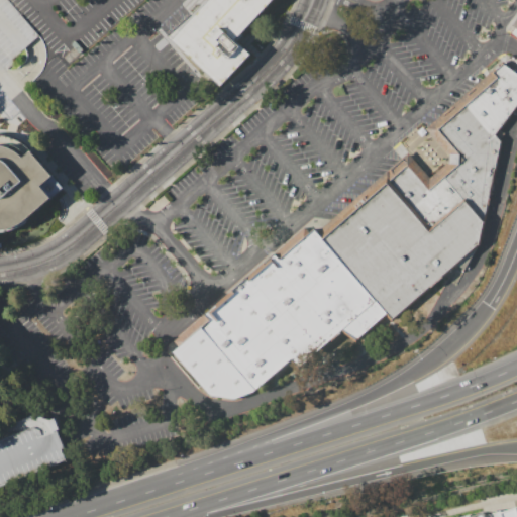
[(172,39),(208,0),(272,0),(234,40),(250,55),(221,86),(172,39)]
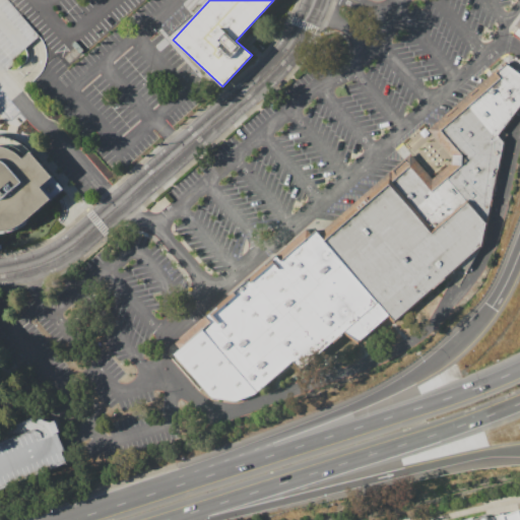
[(519,15),(509,31),(519,39),(519,15)]
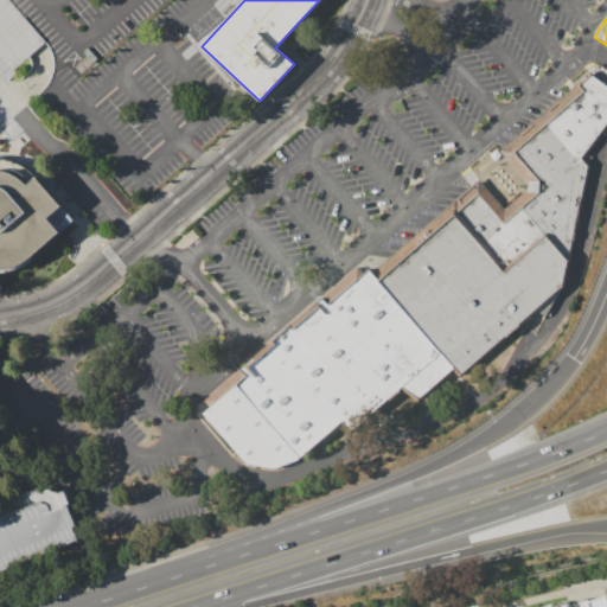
[(203,413),(247,376),(241,369),(324,298),(330,304),(370,267),(375,274),(479,181),(503,211),(531,189),(502,151),(589,77),(606,89),(606,128),(581,163),(588,168),(562,293),(462,379),(454,370),(421,400),(404,388),(352,433),(344,422),(300,458),(276,468),(248,464),(203,413)]
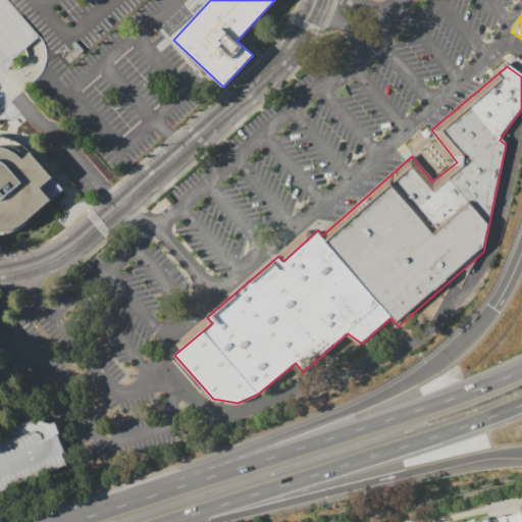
[(24,223),(51,201),(41,189),(52,178),(32,153),(23,159),(14,153),(2,149),(0,148),(0,233),(9,232),(24,223)]
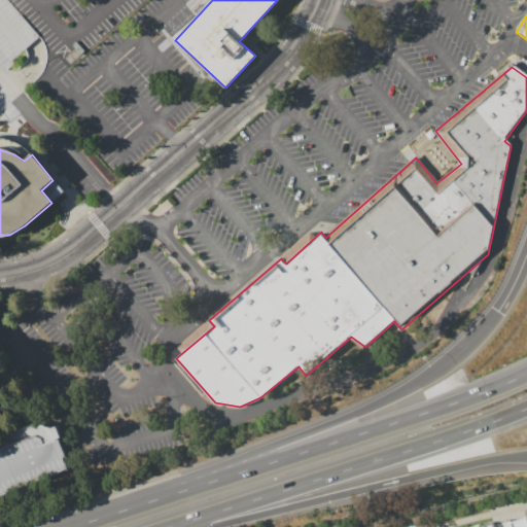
[(0,441),(44,424),(62,480),(0,500),(0,441)]
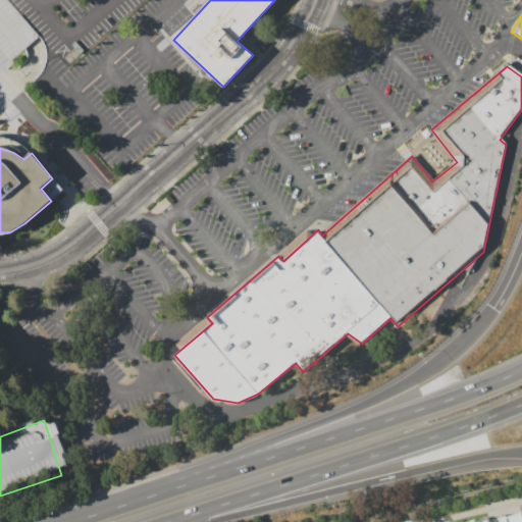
[(521,521),(521,507),(475,521),(521,521)]
